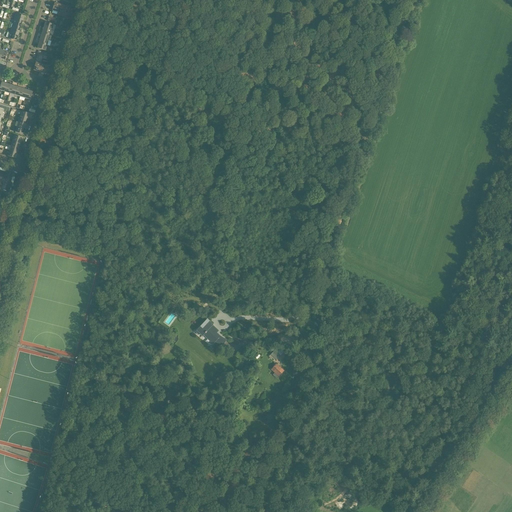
[(62,16),(65,6),(60,5),(58,12),(57,14),(62,16)]
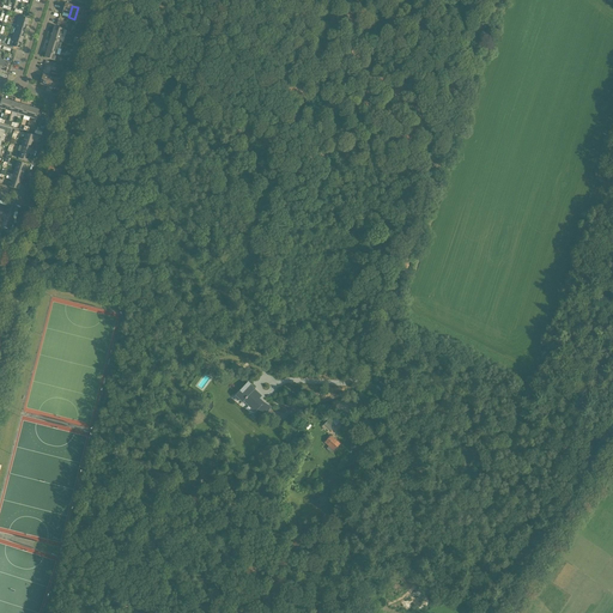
[(86,23),(89,14),(89,12),(84,11),(85,10),(78,7),(74,19),(86,23)]
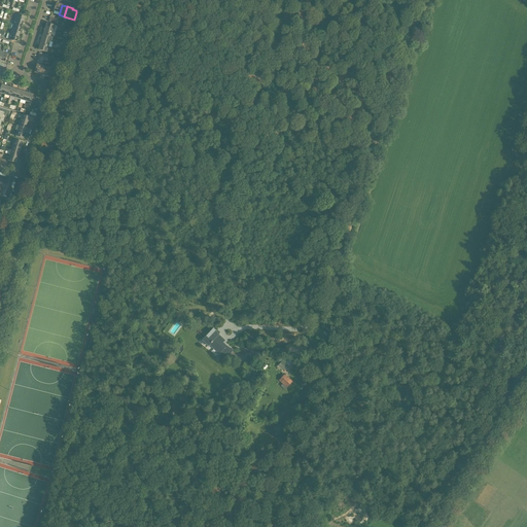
[(45,75),(48,68),(47,68),(49,64),(43,62),(42,66),(40,74),(45,75)]
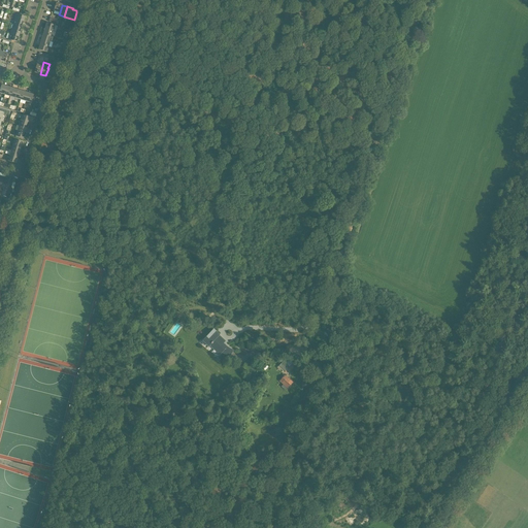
[(9,116),(10,111),(0,107),(0,117),(3,118),(4,113),(9,116)]
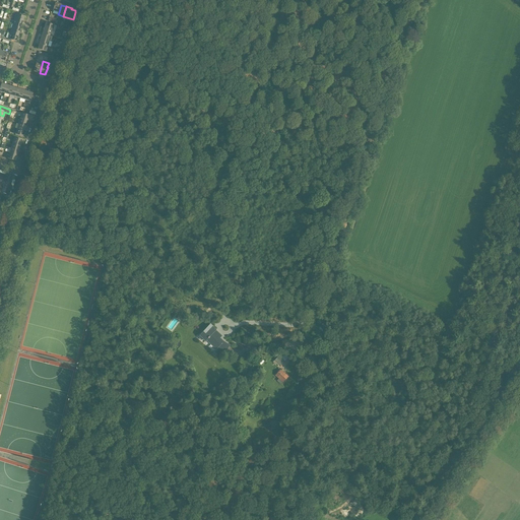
[(0,173),(0,179),(7,181),(9,176),(0,173)]
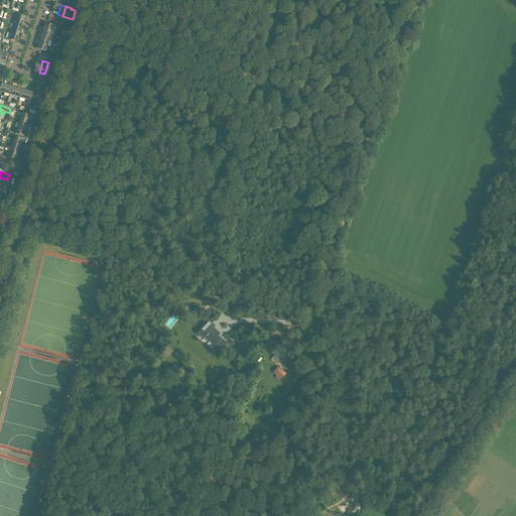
[(216,333),(213,330),(215,328),(210,323),(200,333),(214,347),(217,345),(224,349),(228,343),(223,340),(219,336),(220,335),(217,332),(216,333)]
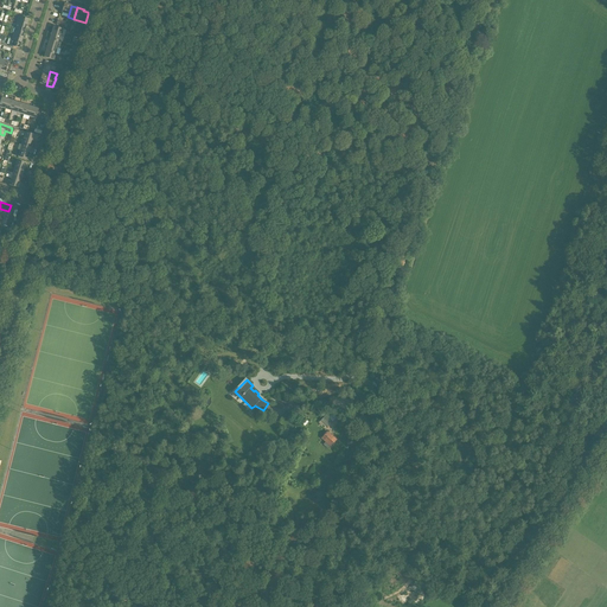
[(328,427),(333,423),(327,417),(323,421),(328,427)]
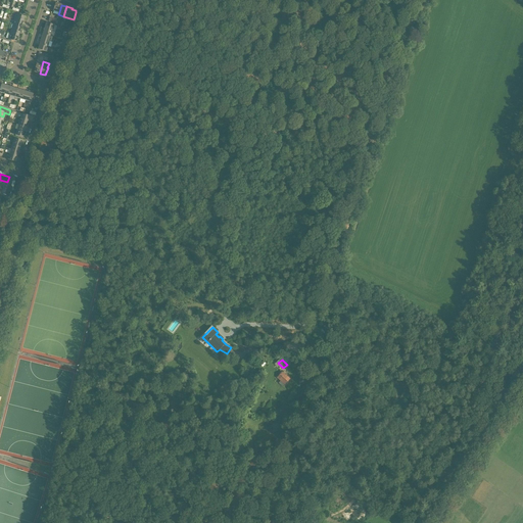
[(283,387),(285,385),(290,379),(282,372),(278,378),(281,380),(278,383),(283,387)]
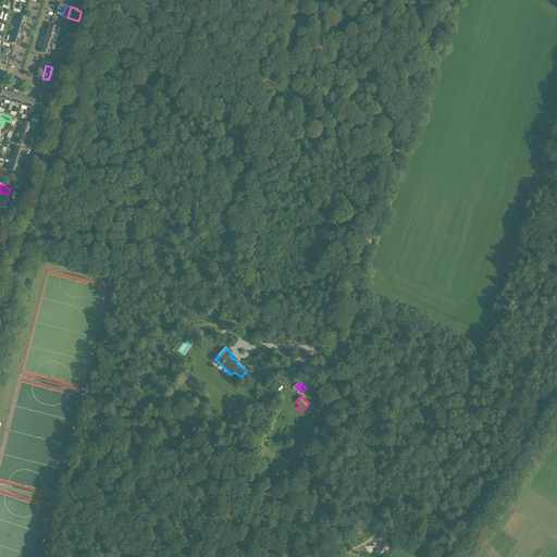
[(71,546),(73,536),(66,534),(63,543),(71,546)]
